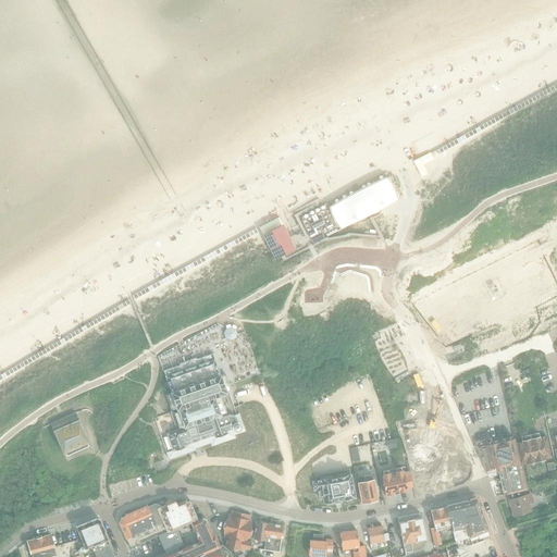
[(386,177),(330,207),(339,227),(396,198),(386,177)]
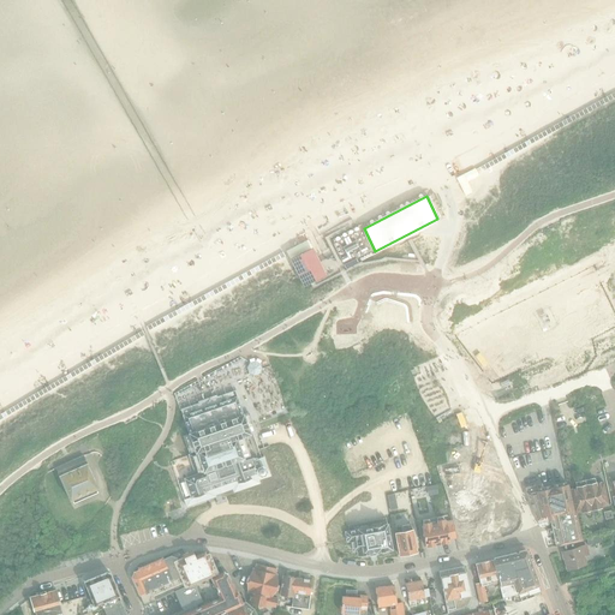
[(311,254),(294,262),(306,285),(322,276),(311,254)]
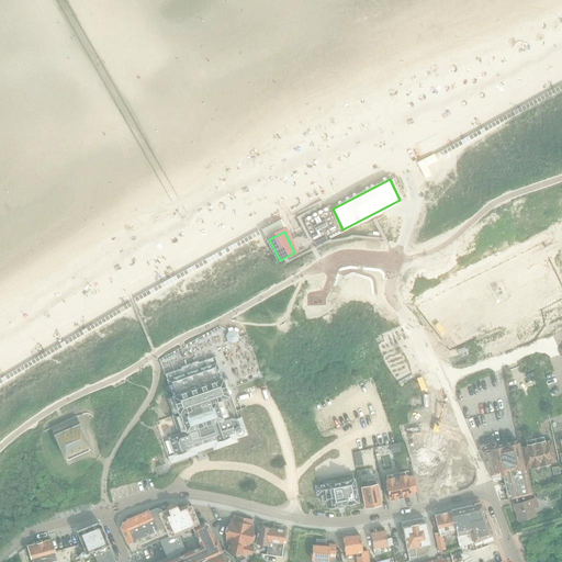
[(561,290),(546,258),(435,311),(450,343),(561,290)]
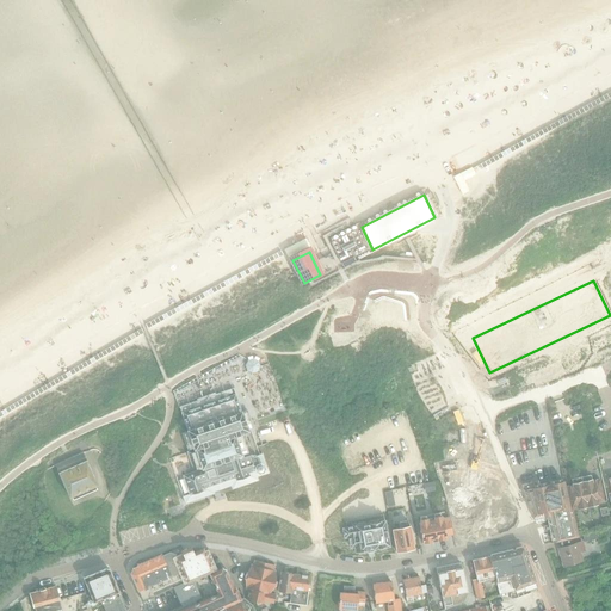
[(246,364),(246,365),(246,366),(246,368),(246,369),(247,370),(248,370),(248,371),(250,371),(251,371),(252,372),(253,372),(254,371),(255,371),(257,370),(258,370),(258,369),(258,368),(259,366),(259,365),(259,364),(258,363),(258,362),(257,360),(255,360),(254,359),(253,359),(252,359),(251,359),(250,359),(248,360),(247,362),(246,363),(246,364)]
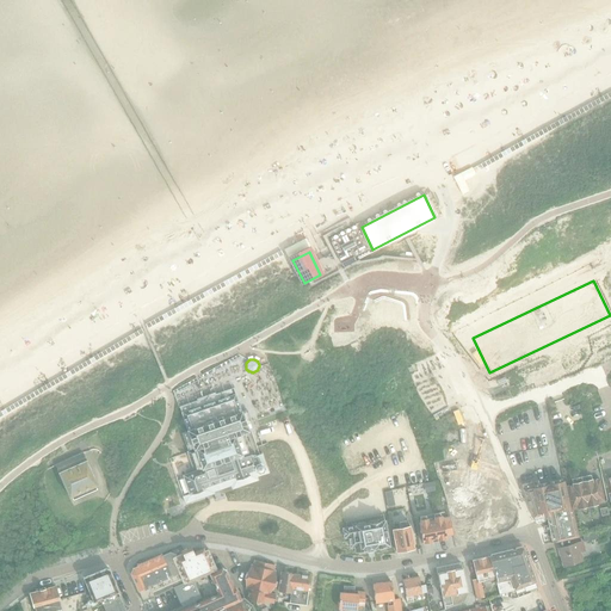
[(213,491),(230,485),(232,488),(257,479),(255,475),(267,471),(261,454),(254,456),(239,411),(234,395),(181,412),(187,429),(179,431),(193,470),(183,474),(189,493),(181,495),(185,503),(214,493),(213,491)]
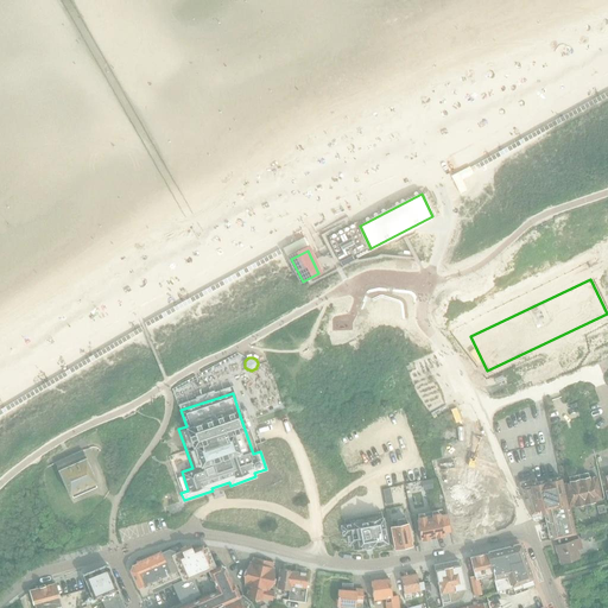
[(69,494),(96,482),(82,450),(54,462),(69,494)]
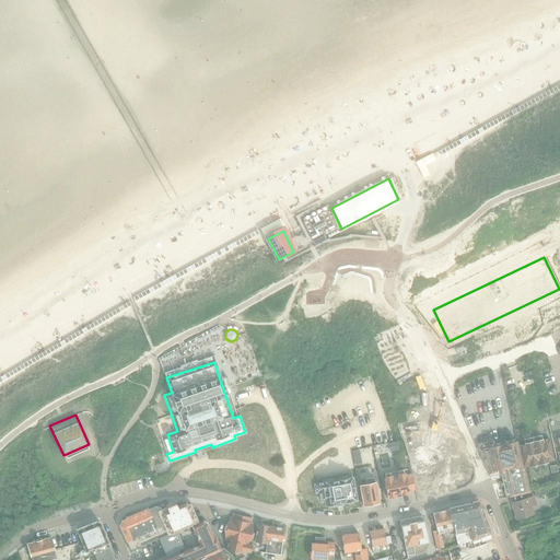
[(448,487),(468,479),(446,422),(431,428),(430,426),(424,428),(426,430),(410,436),(420,461),(422,492),(440,490),(439,487),(447,483),(448,487)]
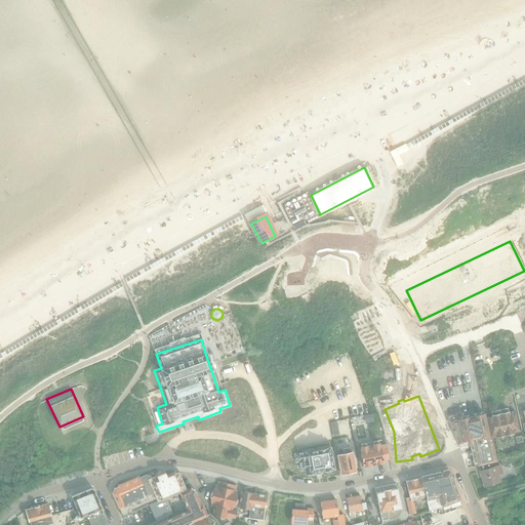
[(499,409),(506,434),(513,433),(513,432),(520,431),(515,411),(509,412),(508,407),(499,409)]
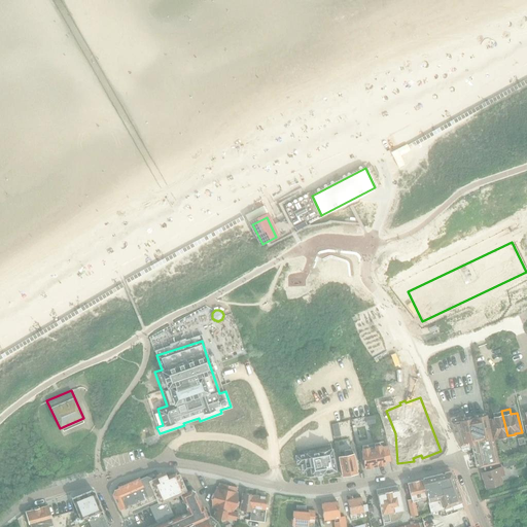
[(492,440),(493,440),(507,435),(501,411),(493,413),(494,418),(488,419),(490,427),(492,440)]
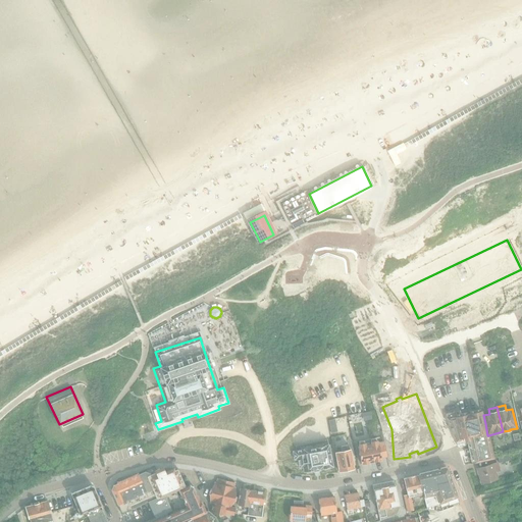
[(487,435),(485,423),(481,424),(477,412),(460,416),(458,411),(445,414),(456,441),(461,440),(461,439),(470,437),(476,462),(493,458),(488,435),(487,435)]
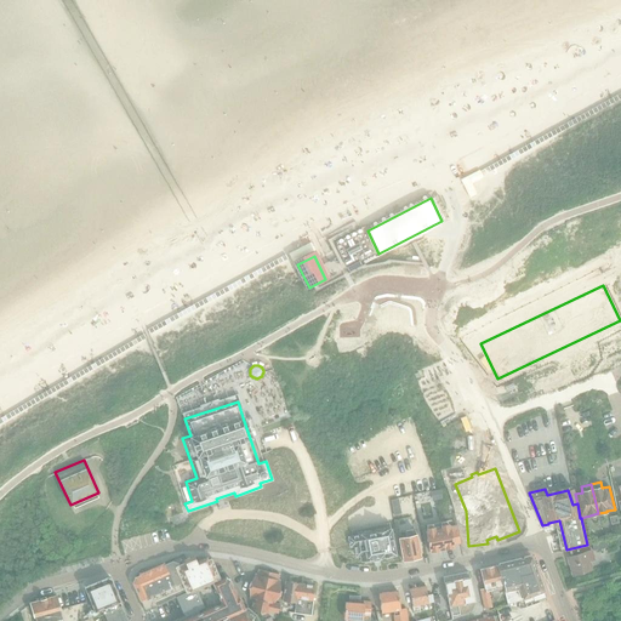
[(460,542),(460,539),(456,525),(426,531),(429,552),(454,547),(454,545),(460,542)]
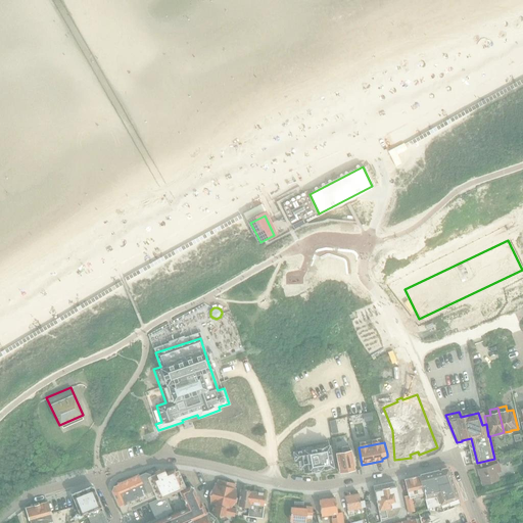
[(329,445),(293,453),(295,460),(298,460),(299,469),(303,468),(304,473),(333,467),(329,445)]
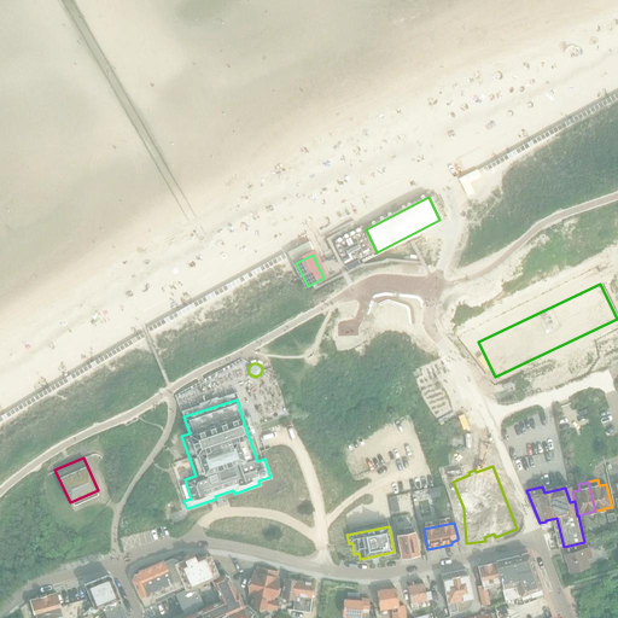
[(401,558),(419,555),(414,531),(413,531),(412,526),(402,529),(403,534),(396,535),(401,558)]
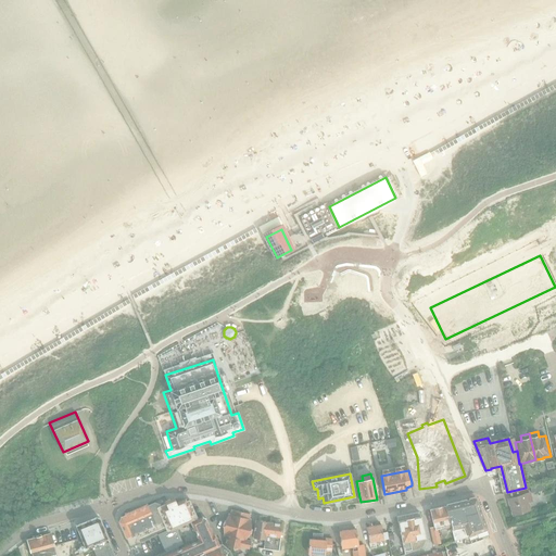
[(530,487),(531,493),(544,490),(543,483),(530,487)]
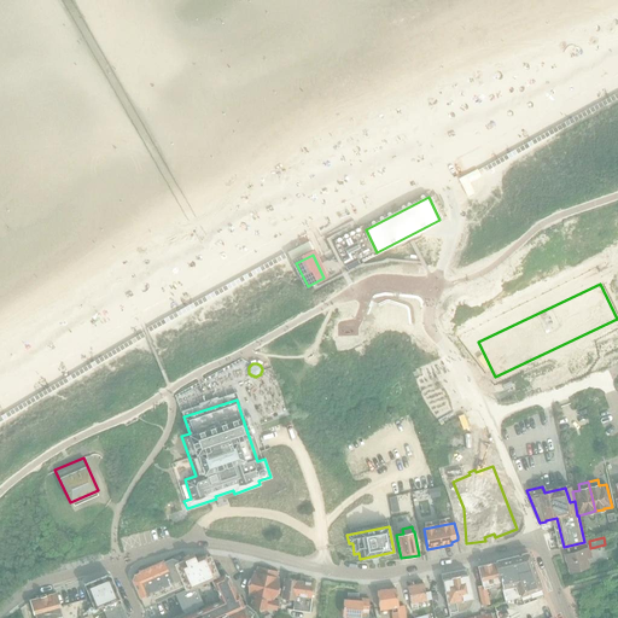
[(571,572),(587,567),(584,560),(592,558),(589,547),(565,554),(571,572)]
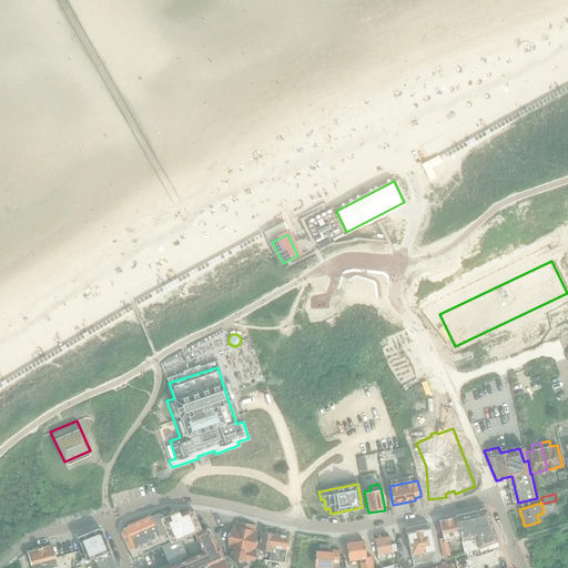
[(142,554),(161,546),(198,529),(193,518),(194,516),(192,511),(190,511),(189,509),(175,515),(173,509),(168,511),(166,508),(151,516),(150,515),(127,525),(128,526),(123,528),(121,533),(128,549),(134,547),(137,551),(141,550),(142,554)]
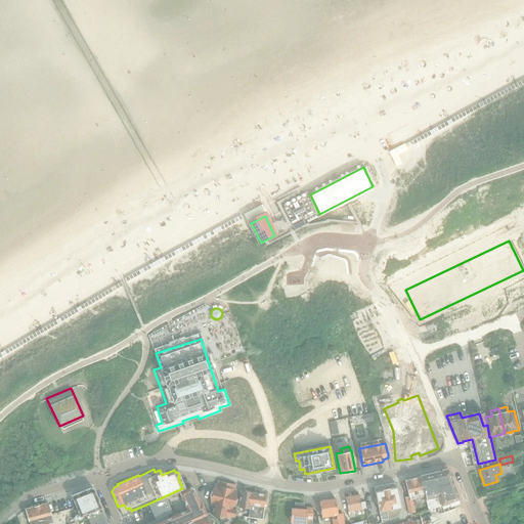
[(424,494),(424,495),(425,495),(425,497),(428,510),(448,503),(449,504),(459,500),(448,470),(447,470),(441,471),(441,472),(419,477),(423,492),(424,492),(425,494),(424,494)]
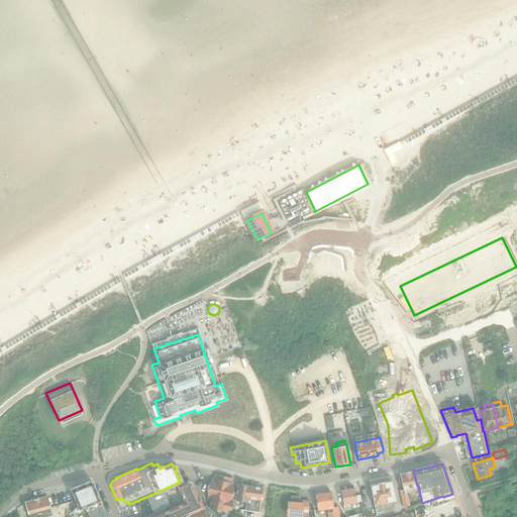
[(417,486),(413,471),(399,474),(403,490),(400,491),(403,506),(409,505),(406,489),(413,488),(413,490),(418,489),(418,488),(419,488),(418,486),(417,486)]
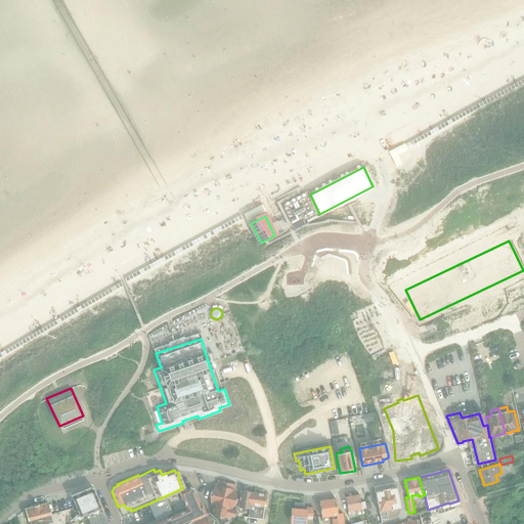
[(212,514),(225,517),(225,514),(233,516),(235,510),(230,509),(234,501),(235,497),(234,488),(233,488),(234,484),(218,480),(217,485),(215,484),(210,492),(210,495),(211,504),(214,505),(212,514)]
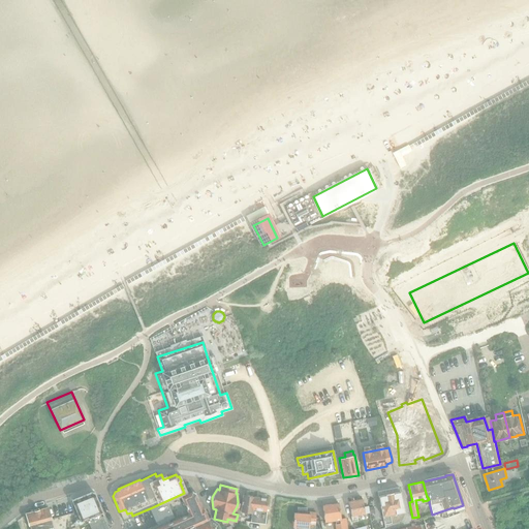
[(377,491),(384,526),(402,520),(404,515),(398,487),(377,491)]
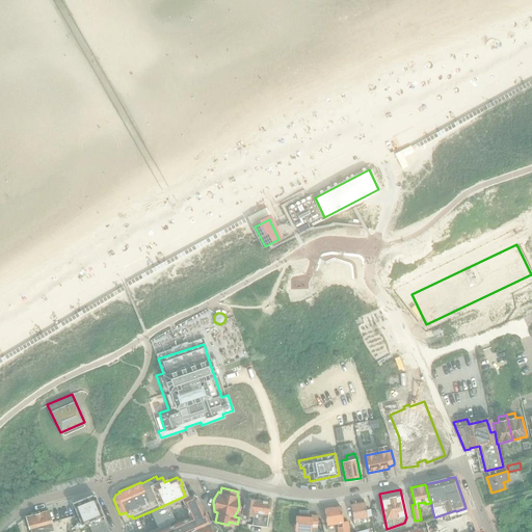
[(221,531),(219,526),(212,520),(209,521),(205,511),(203,512),(195,496),(196,495),(193,493),(185,496),(151,511),(158,530),(155,531),(221,531)]
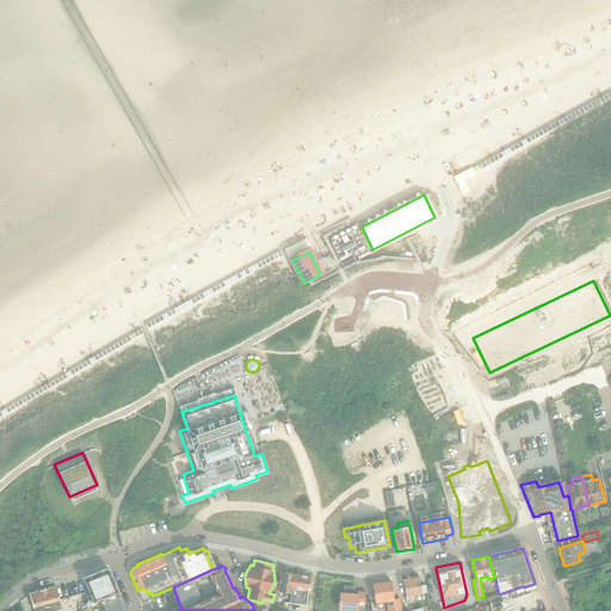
[(105,568),(82,578),(84,581),(87,590),(94,606),(102,603),(119,596),(109,569),(106,568),(105,568)]
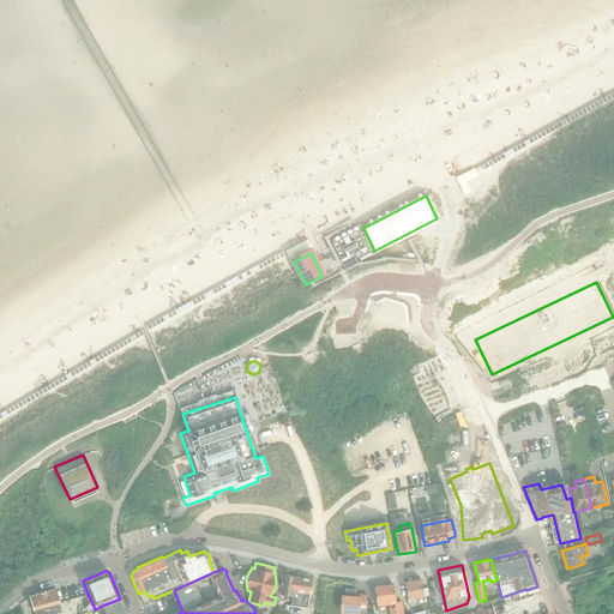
[(280,594),(292,595),(294,576),(282,575),(280,594)]
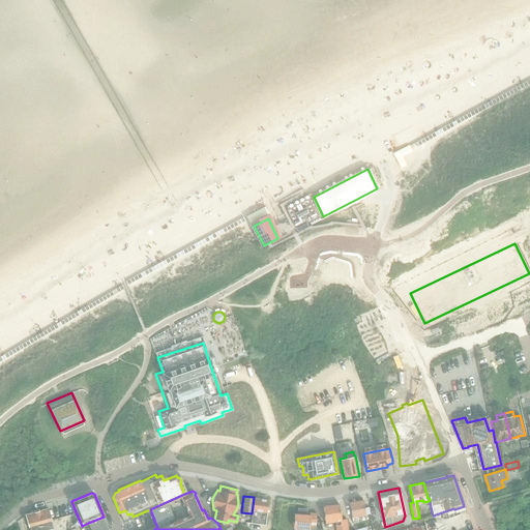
[(252,513),(251,522),(252,523),(265,524),(268,499),(254,497),(252,513)]
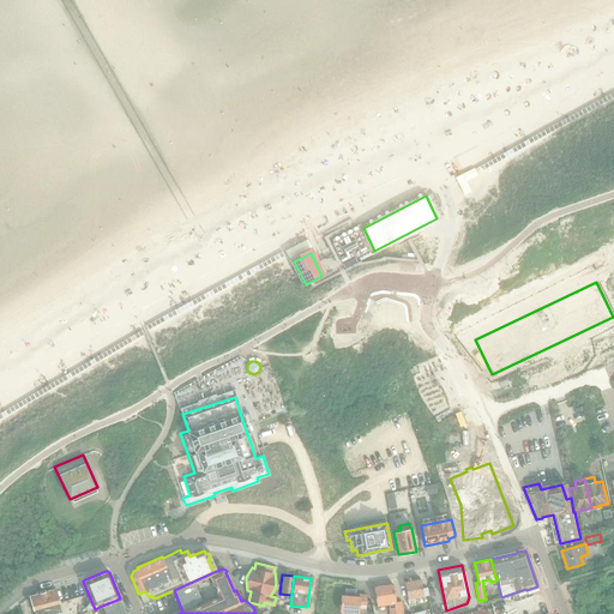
[(414,597),(423,596),(420,579),(404,582),(408,605),(415,603),(414,597)]
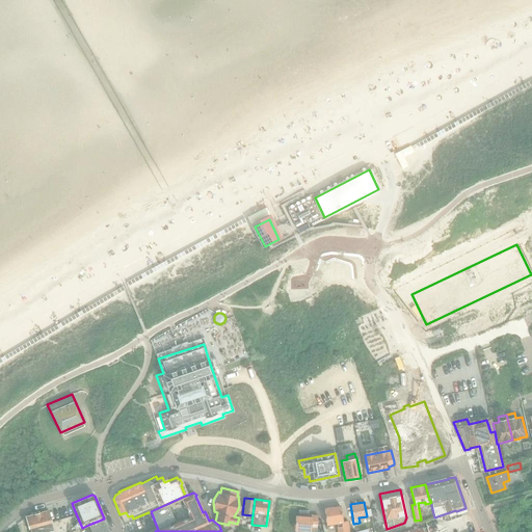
[(337,531),(348,531),(347,521),(342,522),(340,506),(324,508),(326,525),(337,523),(337,531)]
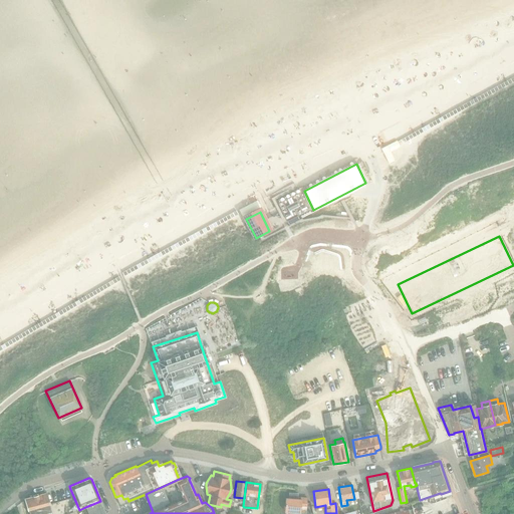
[(45,493),(25,499),(29,513),(40,513),(41,513),(43,513),(50,512),(48,504),(45,493)]
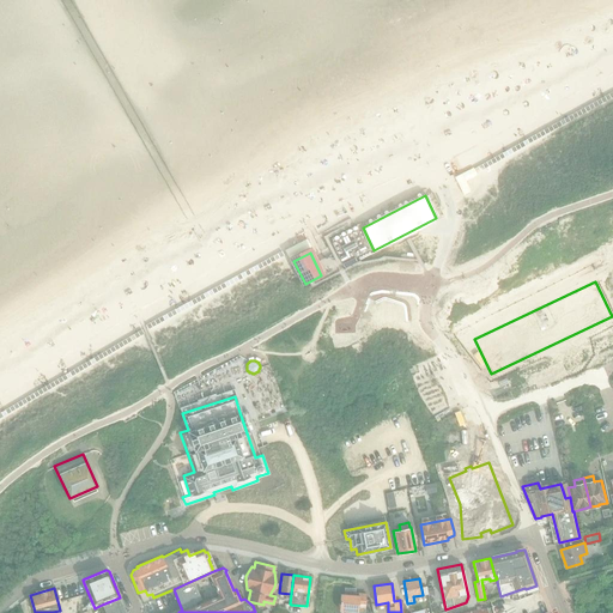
[(364,612),(364,606),(365,594),(358,594),(358,595),(340,594),(339,610),(364,612)]
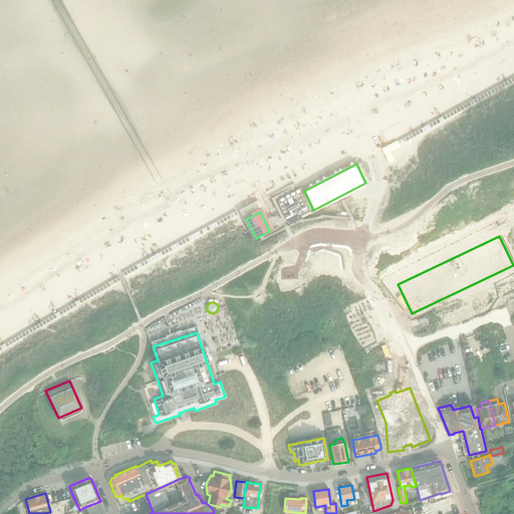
[(100,501),(85,507),(87,513),(103,513),(105,513),(100,501)]
